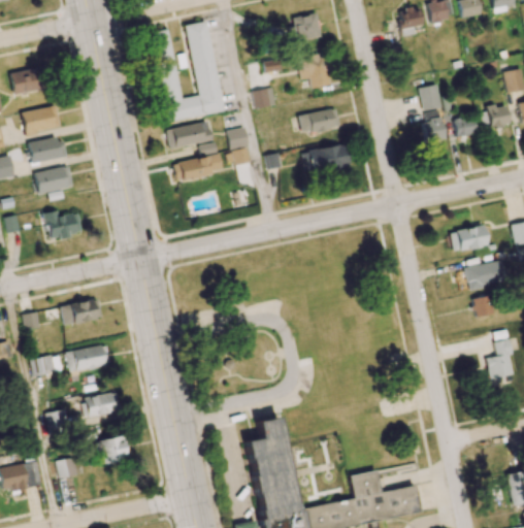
[(447,0),(427,3),(430,22),(454,19),(451,0),(447,0)]
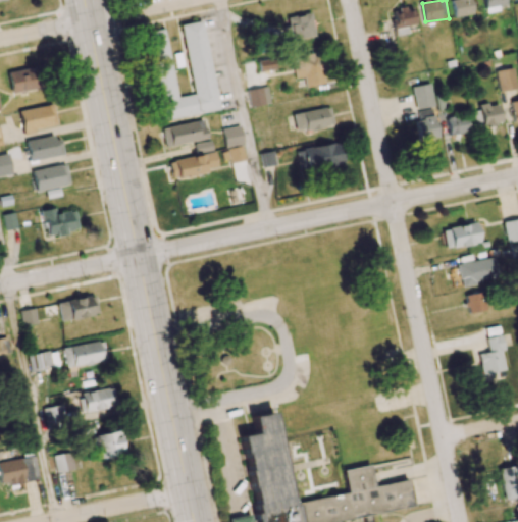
[(475,13),(472,0),(453,0),(457,17),(475,13)]
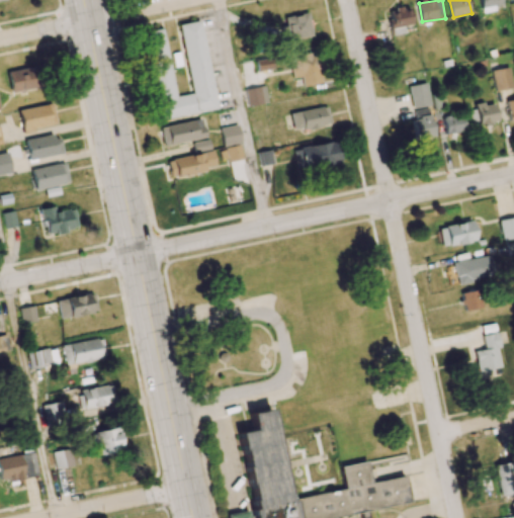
[(503,0),(482,0),(484,11),(505,8),(503,0)]
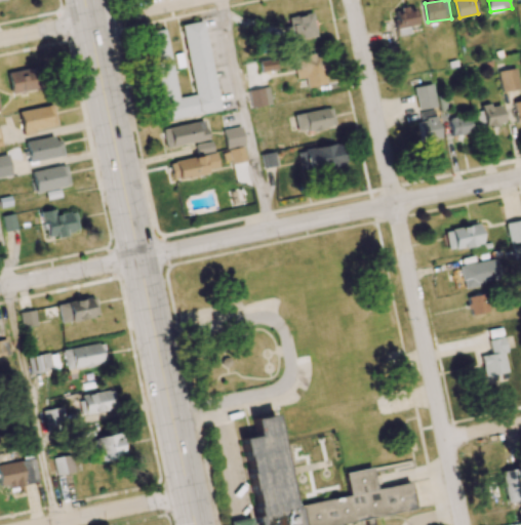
[(413,26),(421,25),(418,8),(396,11),(399,36),(414,34),(413,26)]
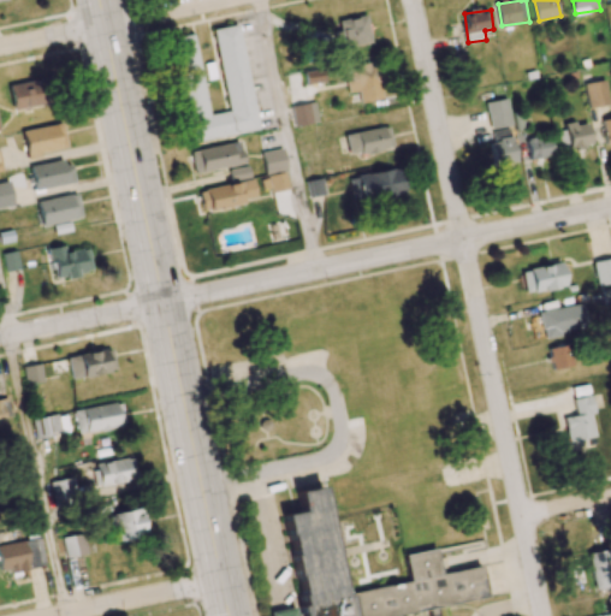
[(342,21),(344,30),(338,31),(342,49),(374,42),(369,16),(342,21)]
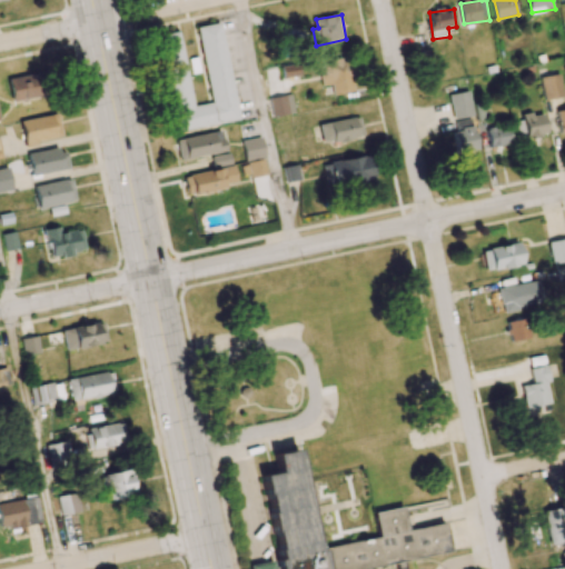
[(241,120),(224,22),(200,27),(214,103),(196,106),(182,31),(159,36),(176,132),(241,120)]
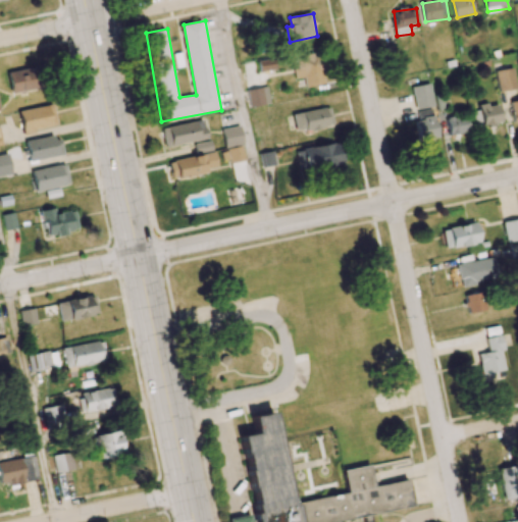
[(307,77),(308,87),(328,84),(323,52),(295,57),(299,79),(307,77)]
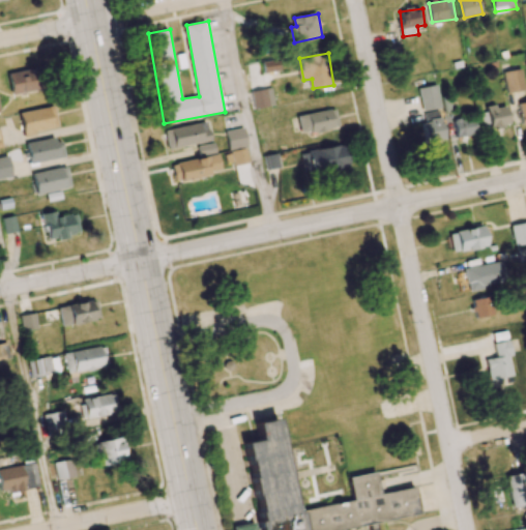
[(266,74),(282,69),(279,58),(264,61),(266,74)]
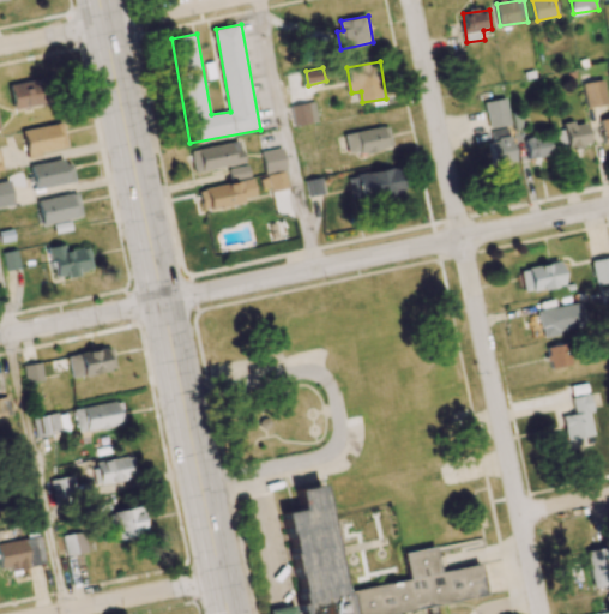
[(13,83),(16,109),(55,104),(53,78),(13,83)]
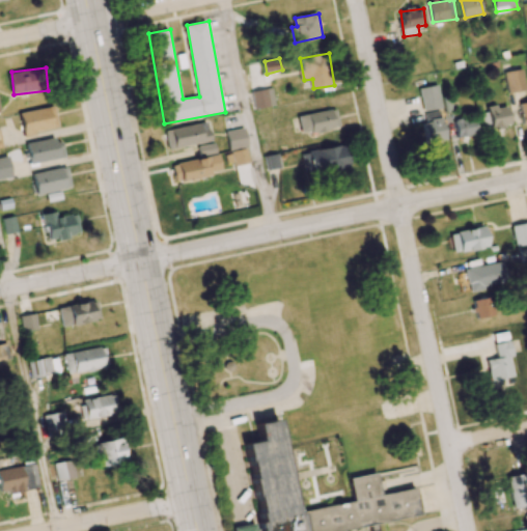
[(506,73),(511,94),(526,91),(526,74),(525,68),(506,73)]
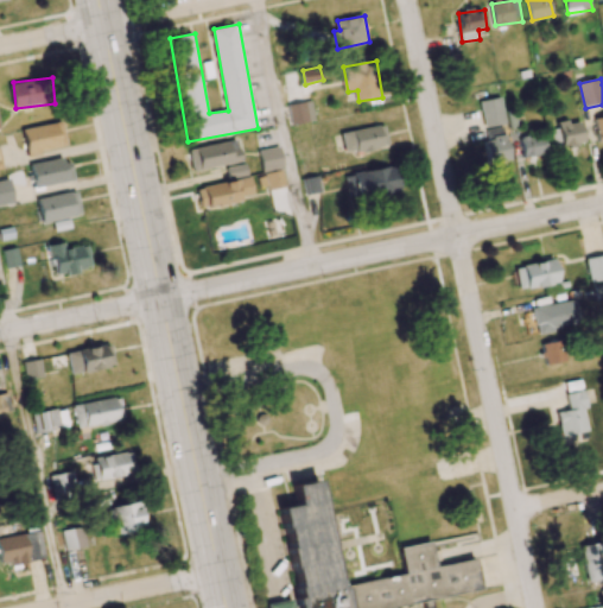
[(509,124),(503,97),(482,101),(488,127),(509,124)]
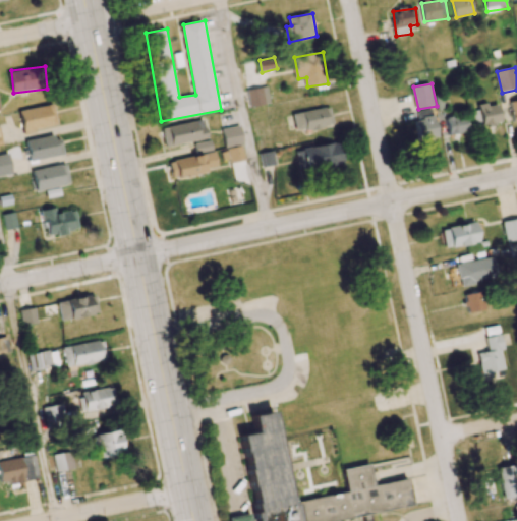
[(248,91),(252,107),(273,103),(269,85),(248,91)]
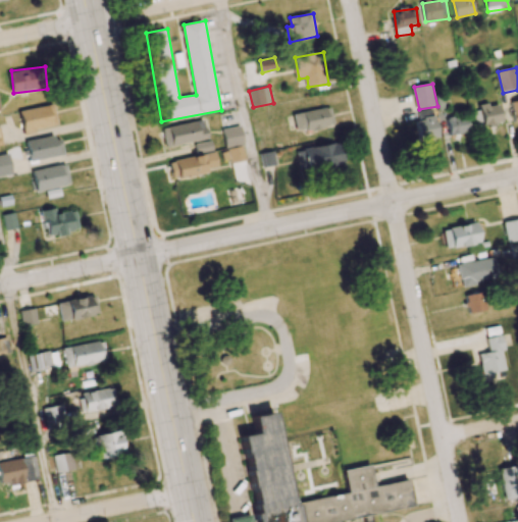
[(505,124),(501,103),(481,106),(485,128),(505,124)]
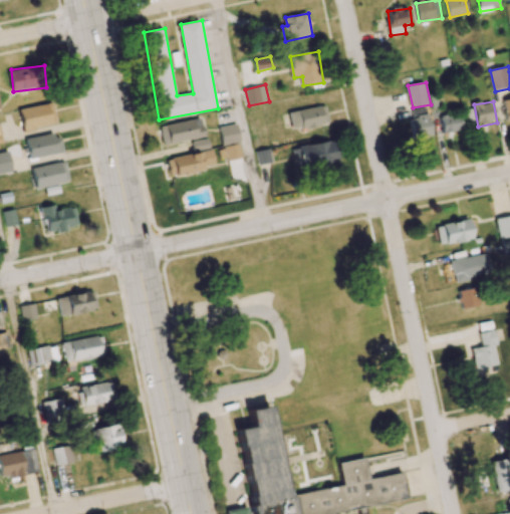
[(59,123),(54,102),(21,109),(26,131),(59,123)]
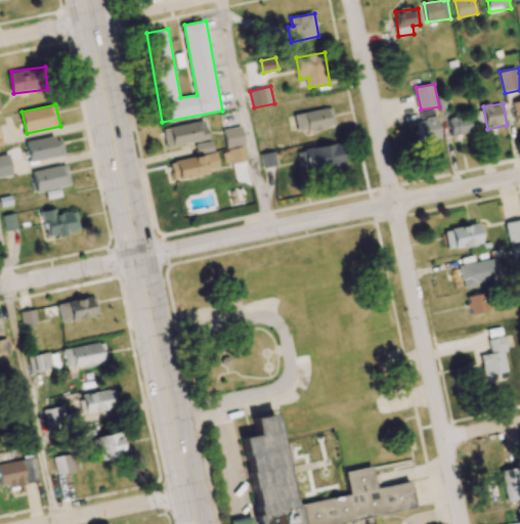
[(296,115),(300,133),(338,126),(334,106),(296,115)]
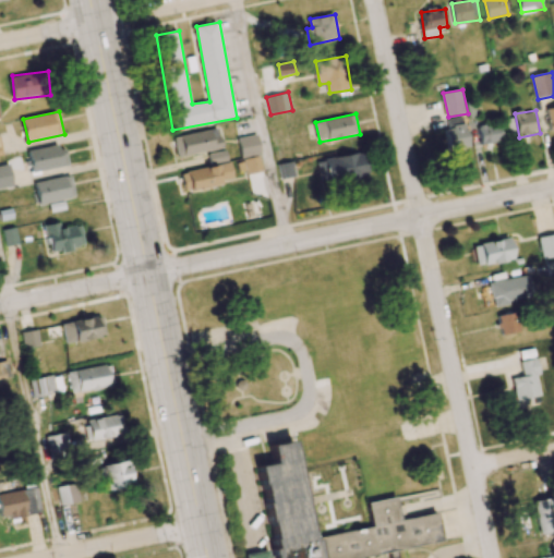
[(447,129),(450,150),(471,147),(466,117),(450,119),(452,129),(447,129)]
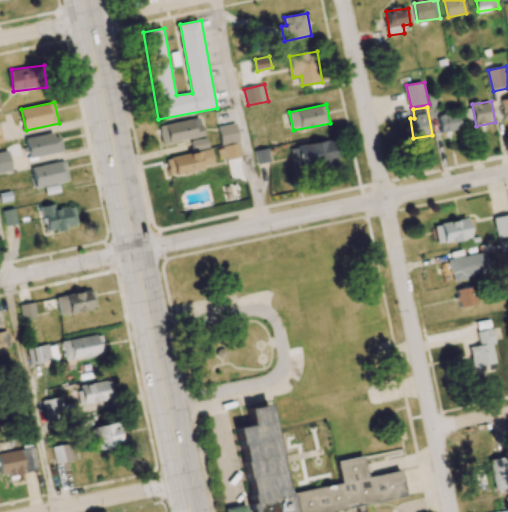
[(462,130),(460,113),(440,116),(443,133),(462,130)]
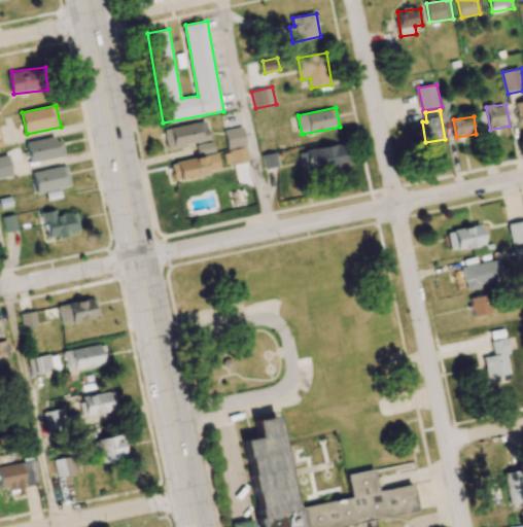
[(165,131),(170,149),(211,139),(207,120),(165,131)]
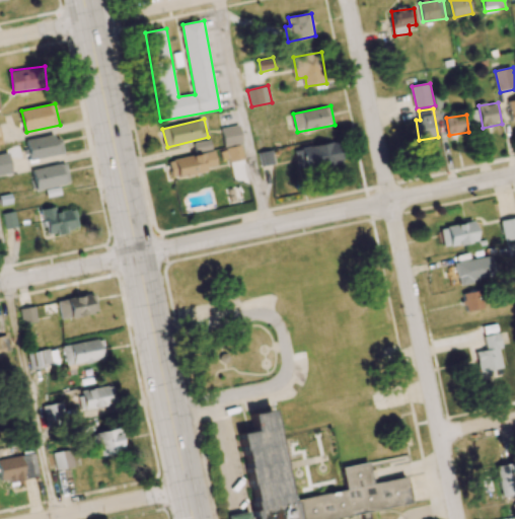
[(223,129),(227,147),(244,143),(240,125),(223,129)]
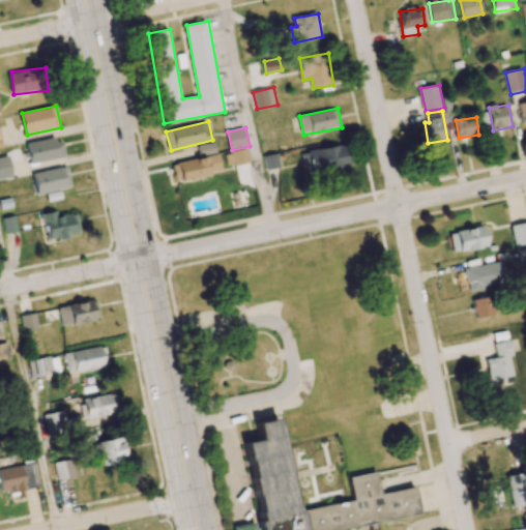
[(28,143),(33,164),(65,157),(60,137),(28,143)]
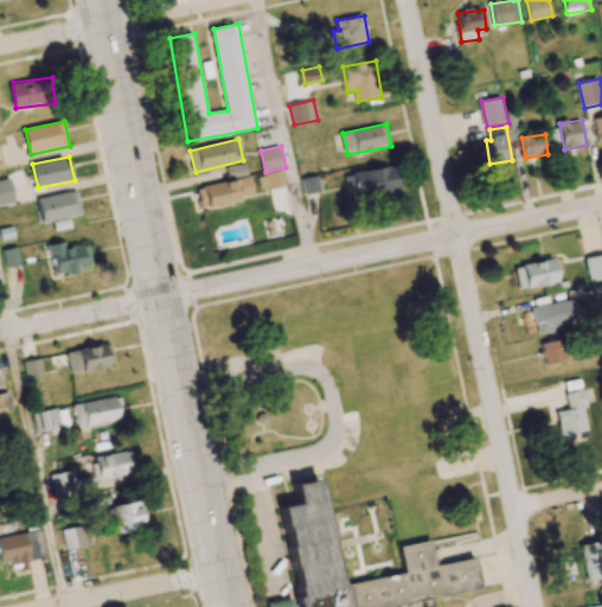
[(348,172),(351,198),(401,192),(398,167),(348,172)]
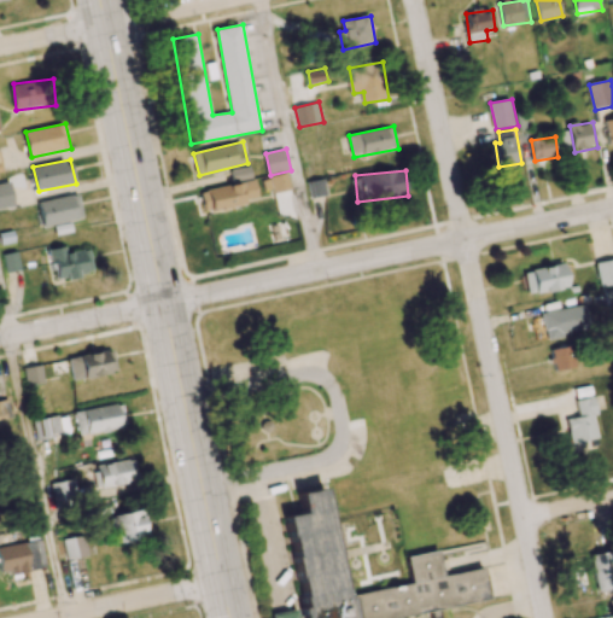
[(297,215),(291,173),(274,175),(280,217),(297,215)]
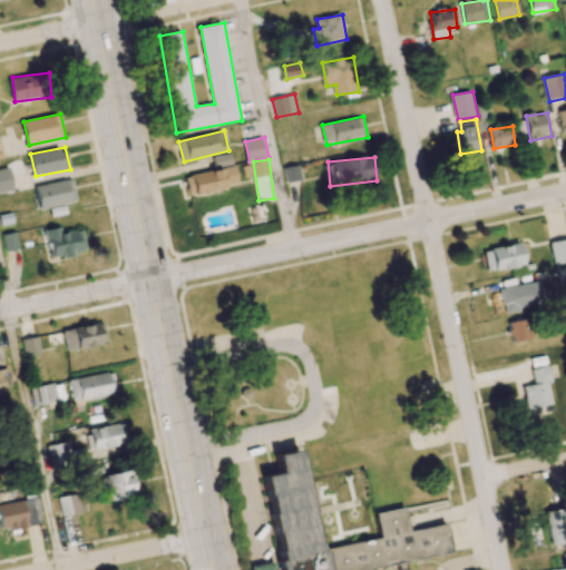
[(286,168),(290,184),(304,180),(301,165),(286,168)]
